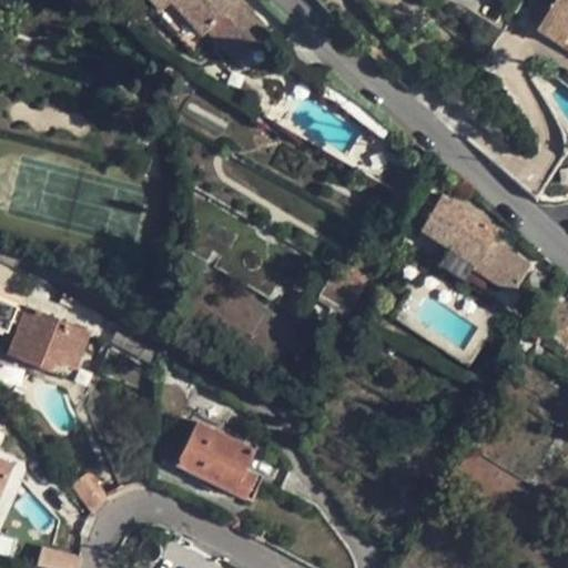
[(163,10),(154,0),(140,0),(155,17),(163,10)]
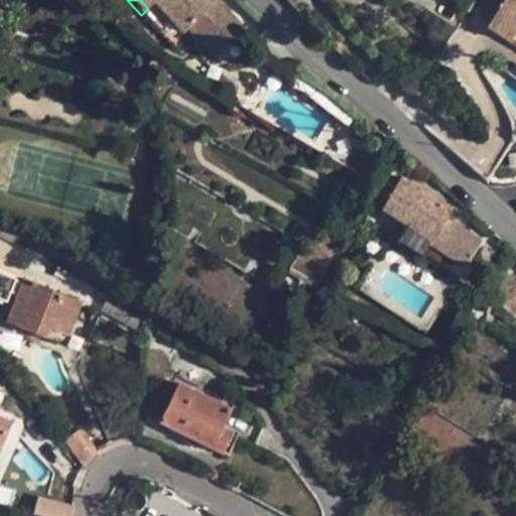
[(140,0),(148,9),(157,1),(184,31),(189,26),(216,57),(247,30),(221,0),(140,0)]
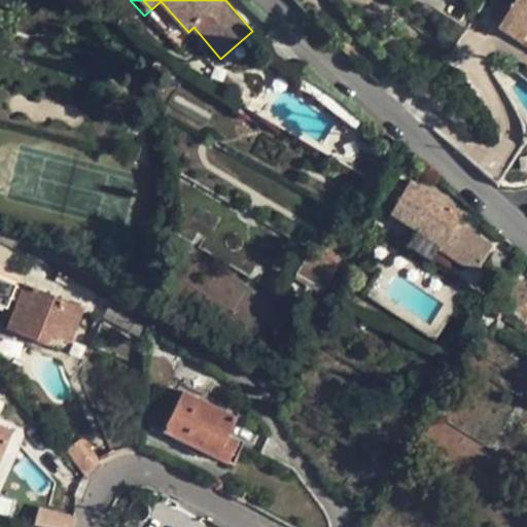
[(526,0),(515,0),(511,6),(526,16),(526,34),(522,42),(526,45),(526,0)]
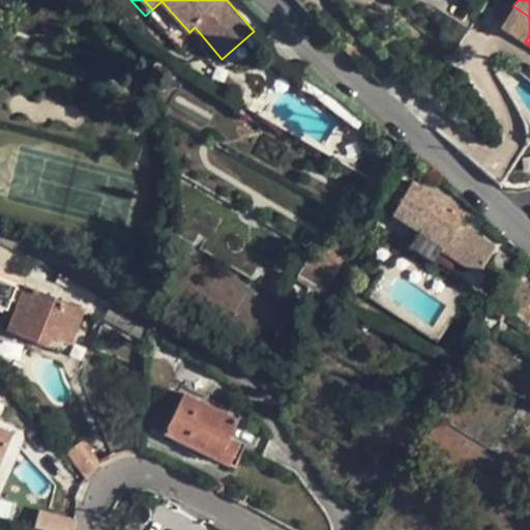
[(525,42),(529,34),(529,17),(513,6),(501,27),(525,42)]
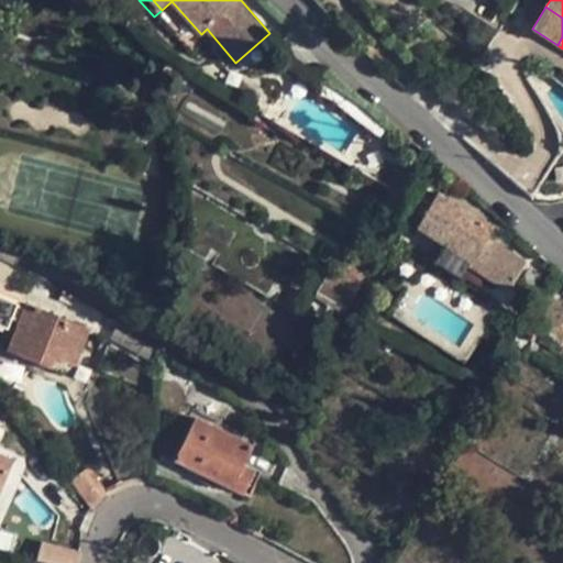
[(432,202),(438,192),(431,189),(424,198),(432,202)]
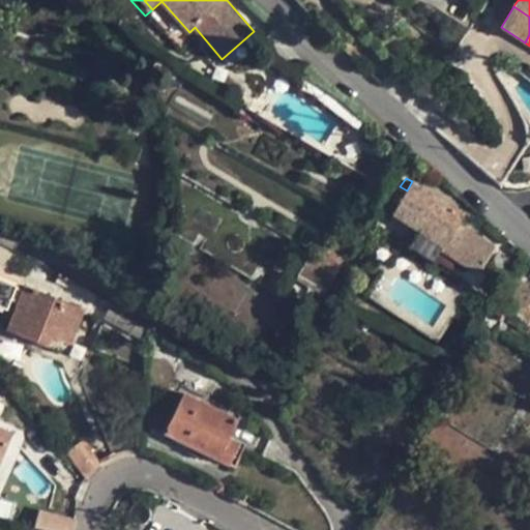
[(442,251),(480,273),(496,247),(460,225),(466,215),(412,181),(407,190),(392,214),(444,247),(442,251)]
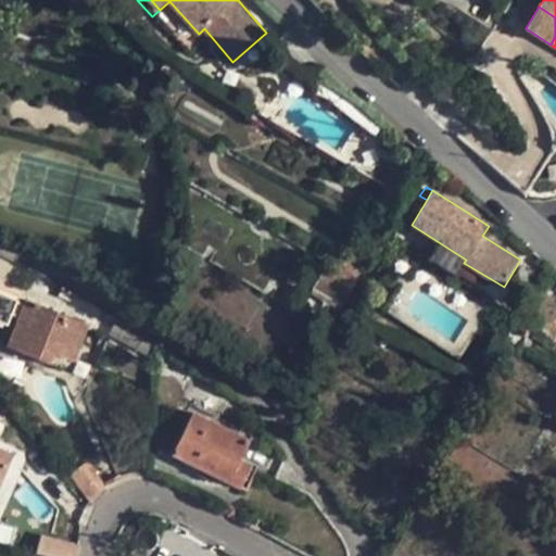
[(314,288),(343,305),(362,270),(345,262),(341,267),(329,260),(314,288)]
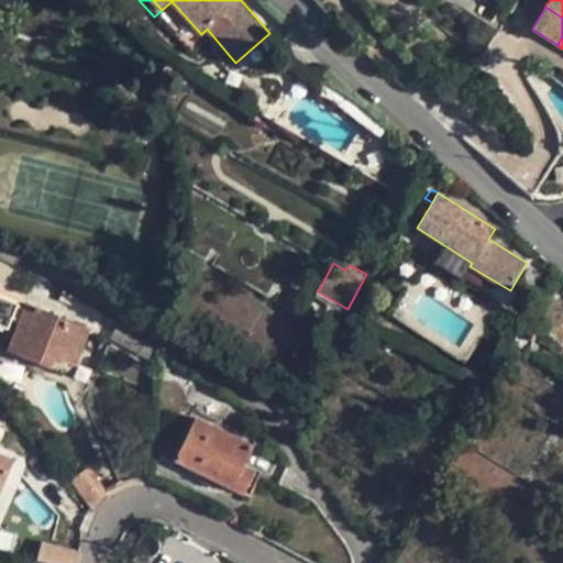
[(13,318),(18,305),(19,304),(0,295),(0,326),(8,330),(13,318)]
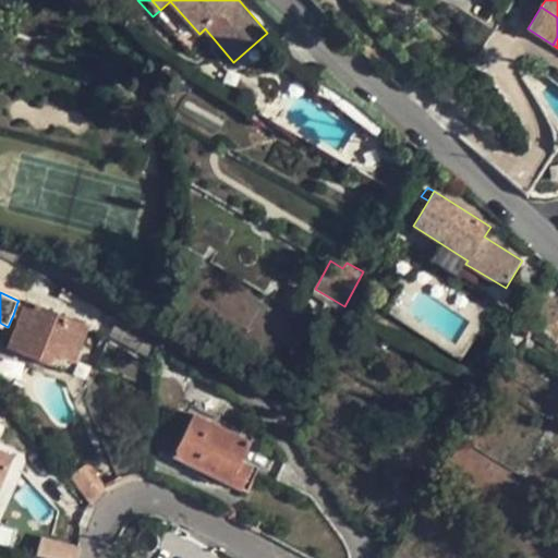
[(25,305),(17,302),(13,315),(20,318),(25,305)]
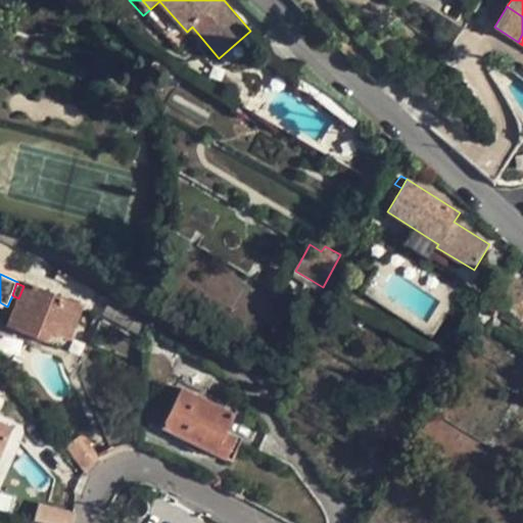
[(25,284),(24,286),(18,298),(8,324),(29,333),(33,323),(51,331),(69,337),(82,306),(25,284)]
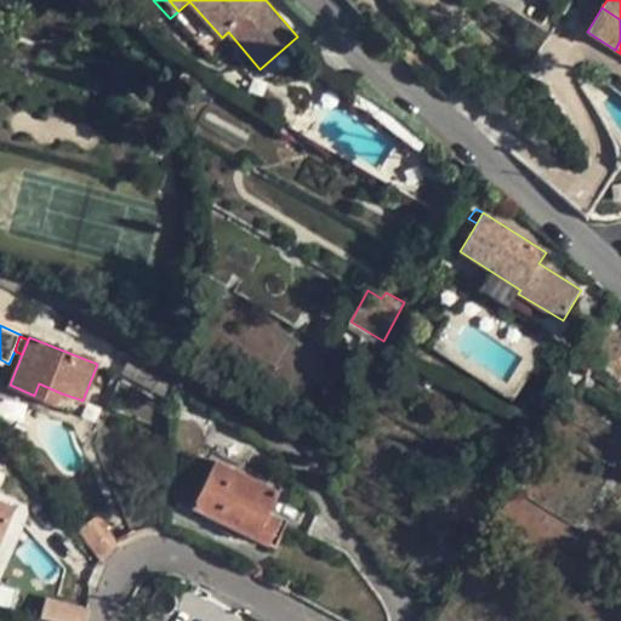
[(357,363),(363,353),(366,346),(355,340),(346,357),(357,363)]
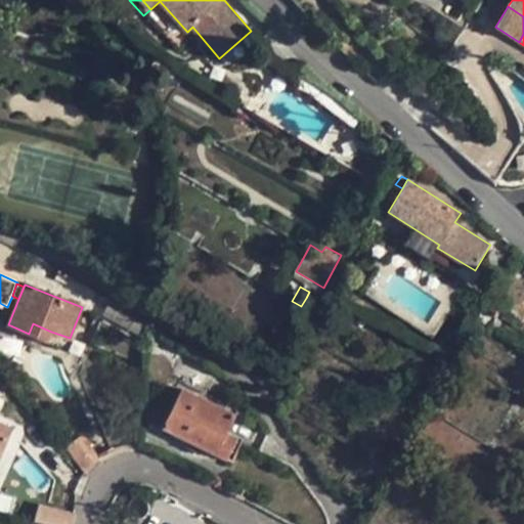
[(51,332),(33,323),(29,334),(47,341),(51,332)]
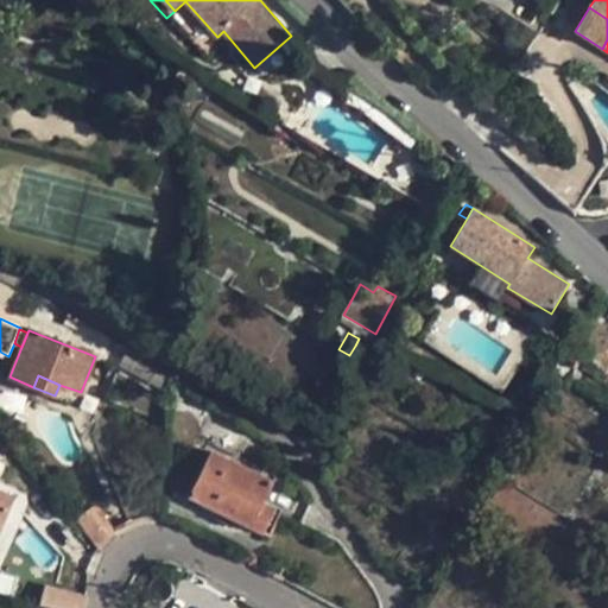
[(252,526),(263,502),(273,481),(211,451),(188,496),(220,512),(241,521),(252,526)]
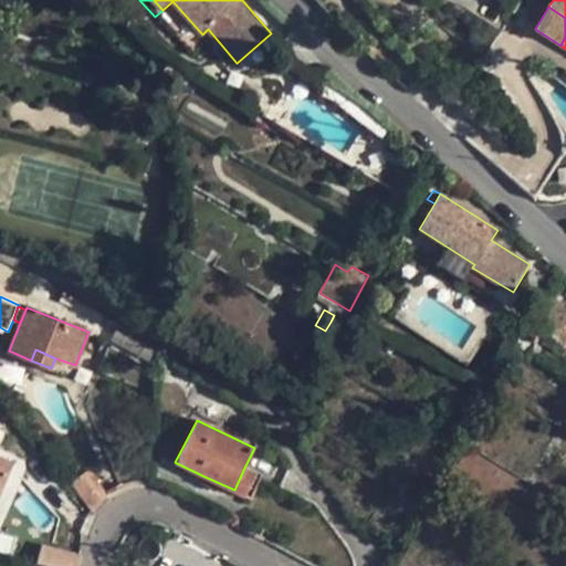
[(0,492),(13,462),(0,456),(0,492)]
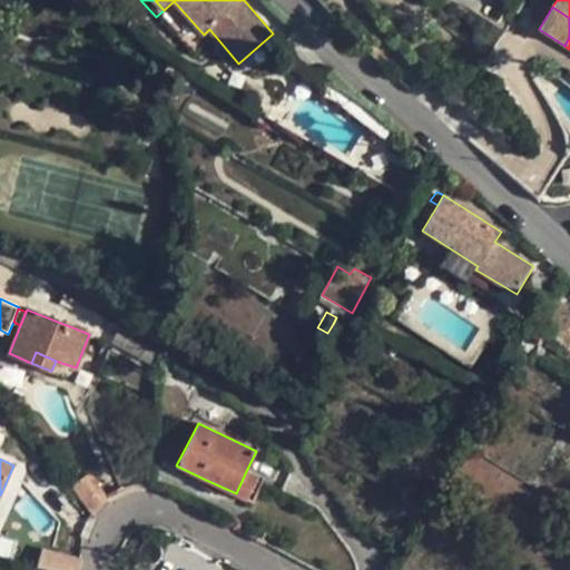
[(246,471),(236,493),(246,499),(257,477),(246,471)]
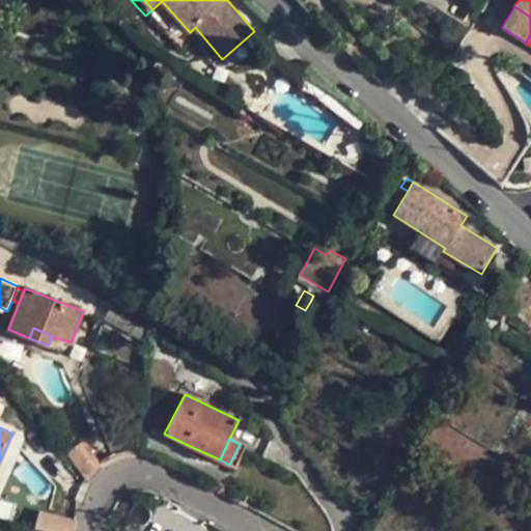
[(86,479),(101,464),(83,441),(66,453),(86,479)]
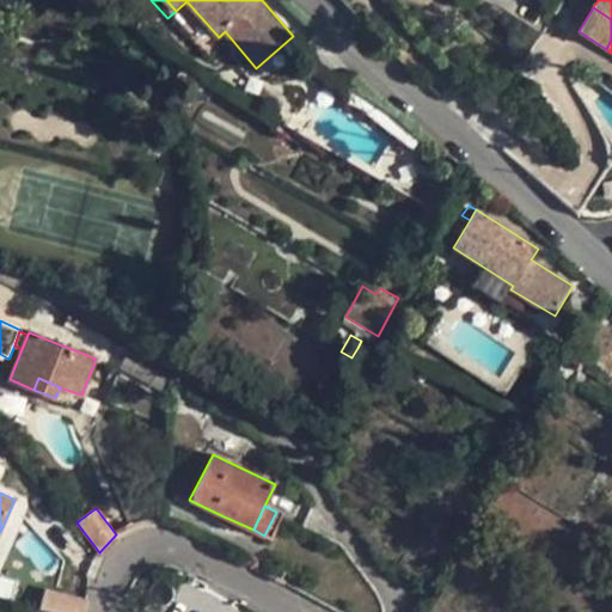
[(221,515),(216,522),(239,534),(243,525),(221,515)]
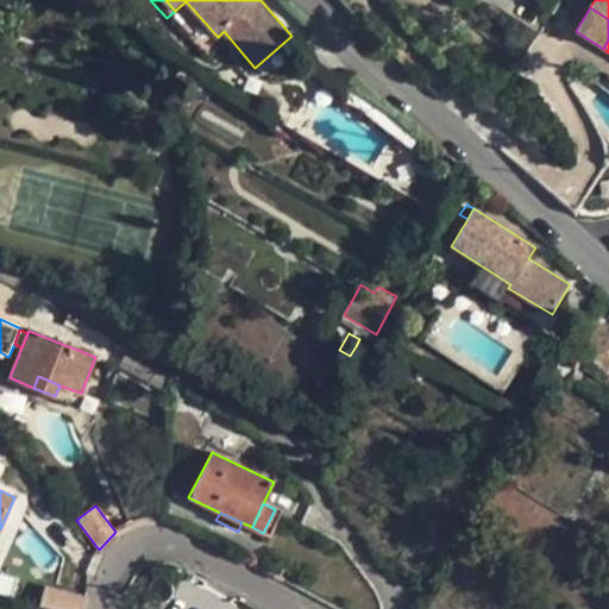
[(45,588),(41,606),(56,608),(85,608),(87,600),(45,588)]
